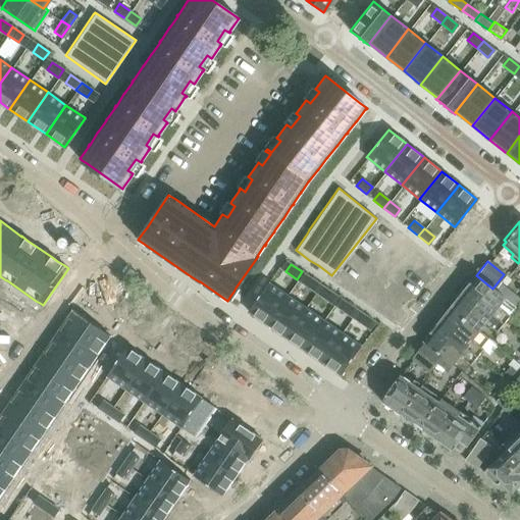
[(475,274),(462,292),(469,297),(469,296),(480,304),(478,307),(489,316),(490,314),(502,323),(509,316),(497,307),(504,298),(492,289),(476,275),(475,274)]
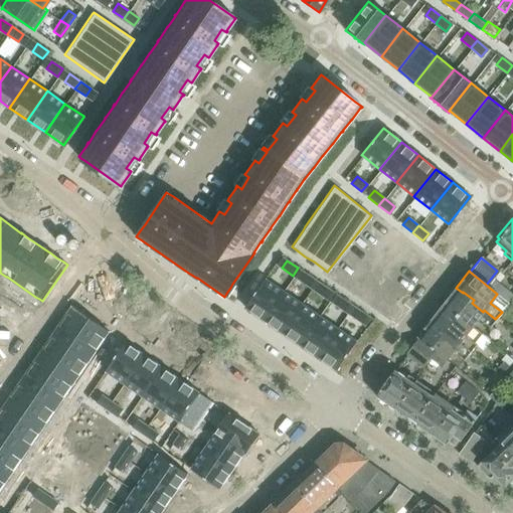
[(306,273),(300,281),(311,288),(316,281),(306,273)]
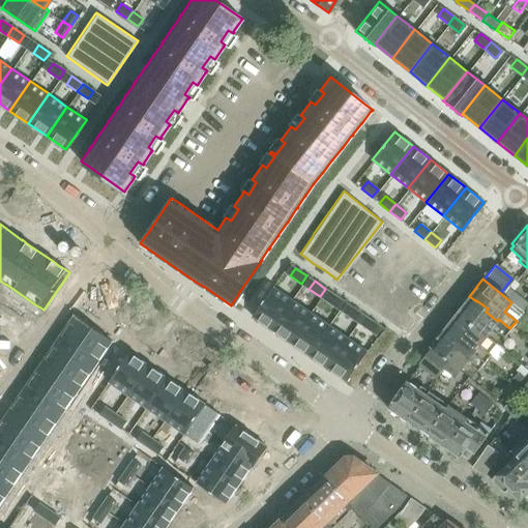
[(271,286),(252,316),(270,328),(291,299),(272,286),(271,286)]
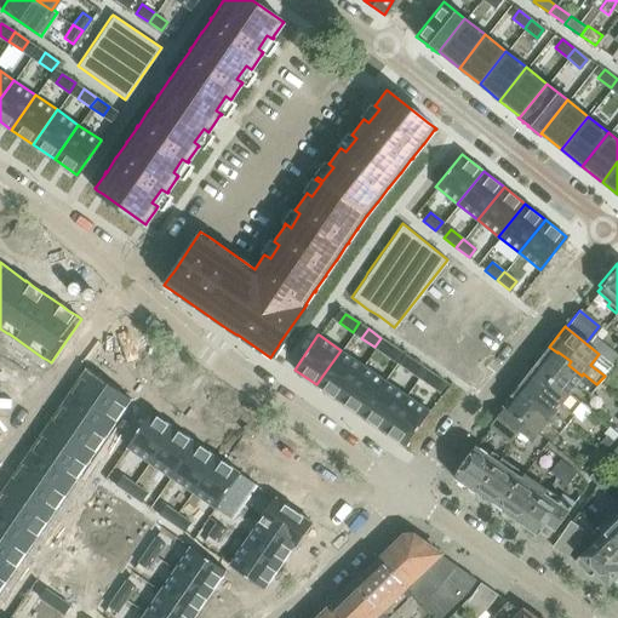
[(381,338),(375,347),(388,355),(394,347),(381,338)]
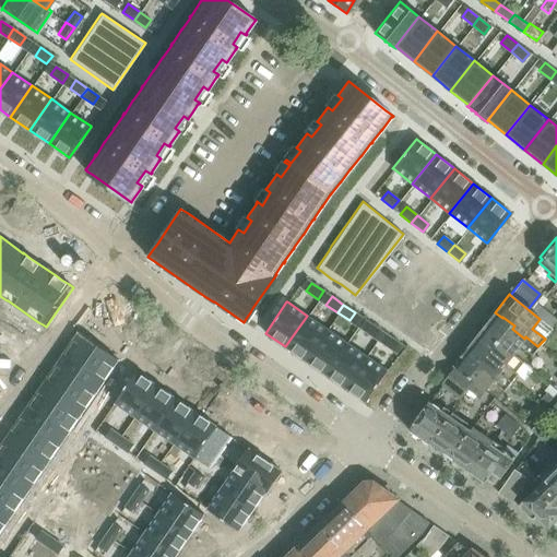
[(502,318),(495,312),(481,330),(511,355),(519,345),(531,355),(537,346),(525,336),(524,339),(512,329),(514,326),(502,317),(502,318)]
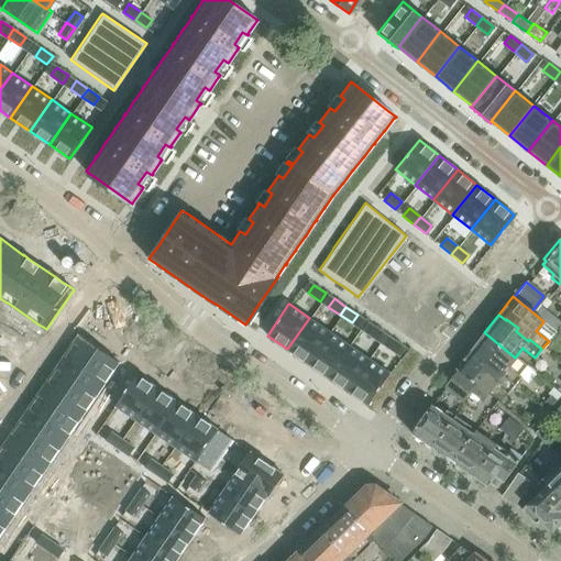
[(309,318),(287,349),(307,363),(329,331),(309,318)]
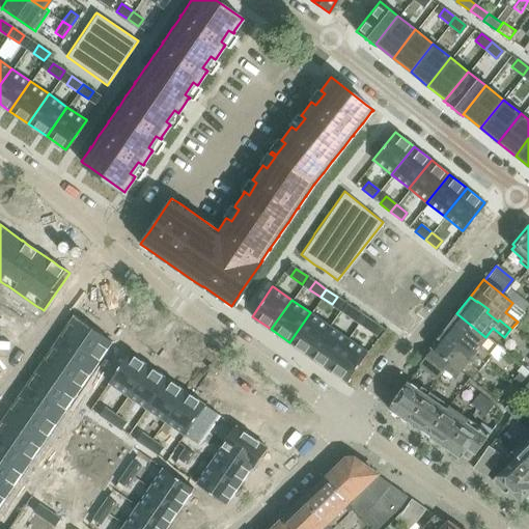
[(352,307),(346,314),(358,322),(363,314),(352,307)]
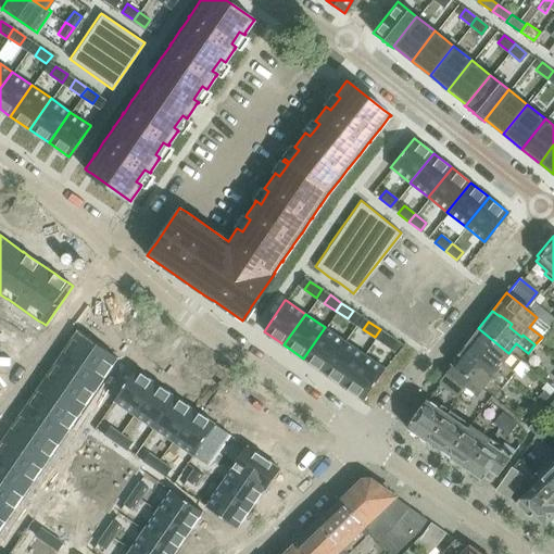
[(325,327),(303,359),(323,372),(344,340),(325,327)]
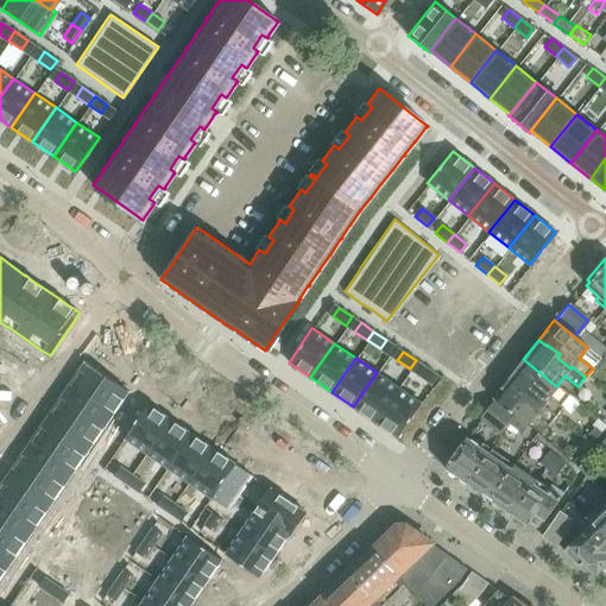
[(523,359),(507,378),(516,385),(515,386),(526,396),(529,393),(542,404),(541,405),(554,416),(562,406),(548,396),(556,386),(523,359)]
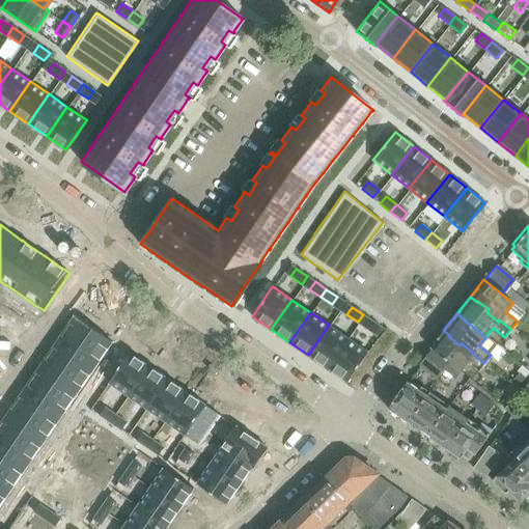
[(0,501),(10,486),(16,480),(16,479),(19,474),(24,468),(28,462),(32,455),(36,449),(40,443),(45,437),(49,430),(53,424),(53,425),(57,418),(61,412),(61,413),(66,406),(65,406),(70,400),(75,394),(74,393),(78,388),(79,388),(83,382),(83,381),(86,376),(87,376),(91,369),(95,363),(100,357),(104,351),(108,344),(111,340),(89,326),(90,326),(86,323),(86,324),(82,321),(79,317),(73,314),(71,317),(68,321),(67,323),(66,323),(62,330),(61,331),(60,332),(50,347),(49,349),(50,349),(48,351),(44,357),(43,360),(42,359),(39,363),(37,366),(34,370),(35,370),(33,372),(29,379),(28,381),(27,381),(27,382),(17,397),(16,398),(15,400),(9,407),(10,407),(8,409),(6,412),(3,416),(1,419),(0,420),(0,501)]
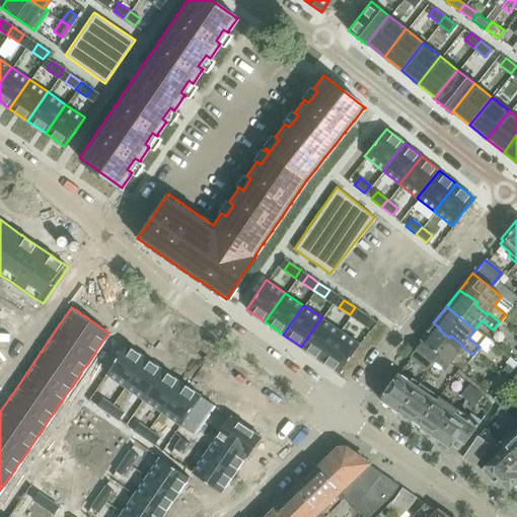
[(355,307),(350,314),(360,322),(366,314),(355,307)]
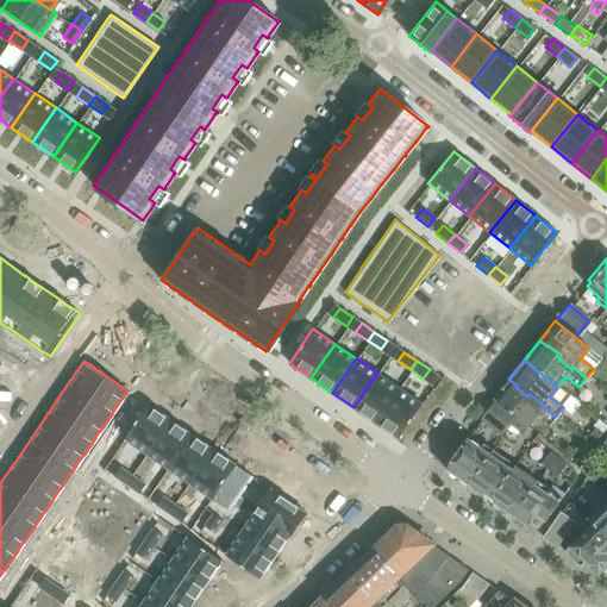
[(377,373),(354,407),(370,419),(375,421),(399,387),(377,373)]
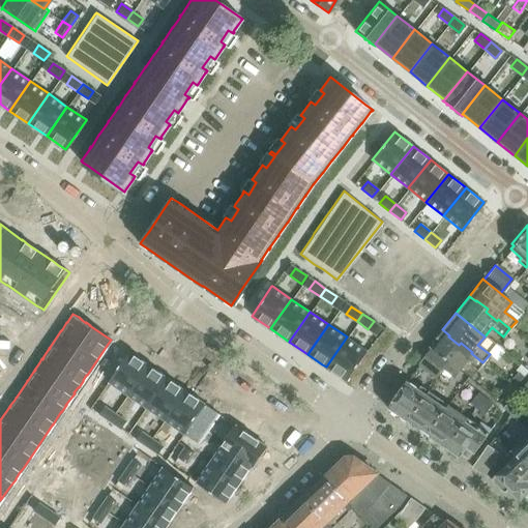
[(449,335),(442,329),(429,347),(458,370),(465,361),(476,371),(482,362),(471,353),(472,352),(461,343),(459,345),(448,336),(449,335)]
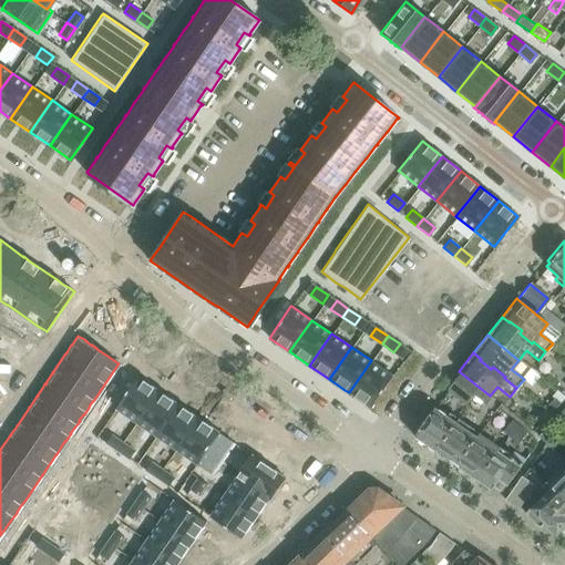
[(371,360),(349,392),(357,398),(362,401),(370,407),(391,375),(371,360)]
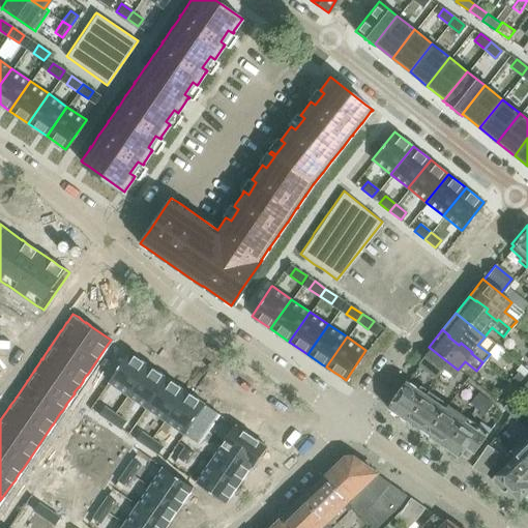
[(430,349),(417,364),(434,377),(446,362),(430,349)]
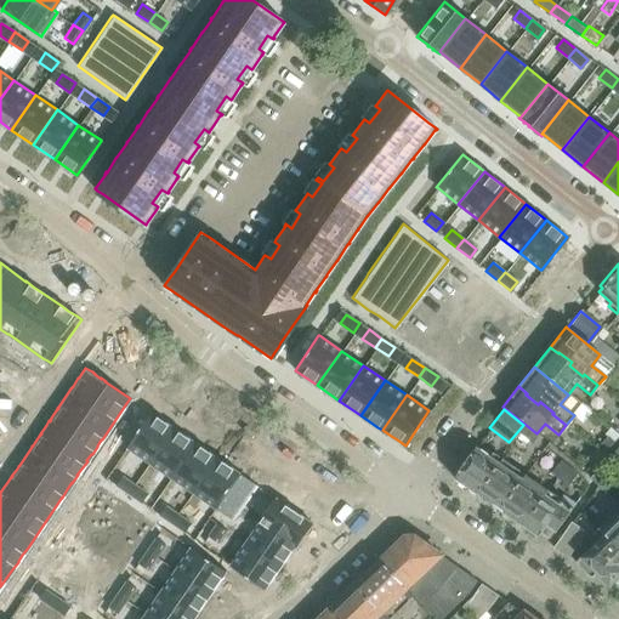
[(149,412),(126,447),(141,456),(145,460),(148,463),(172,427),(159,418),(152,413),(149,412)]
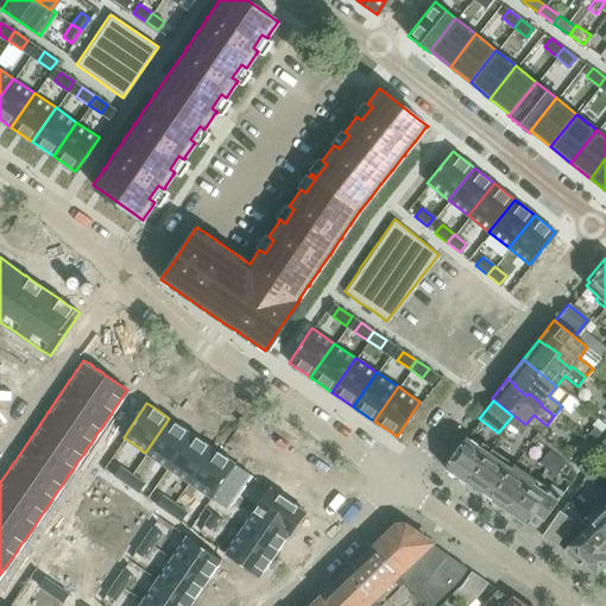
[(169,418),(145,453),(149,455),(152,458),(166,467),(190,433),(189,431),(182,427),(169,418)]
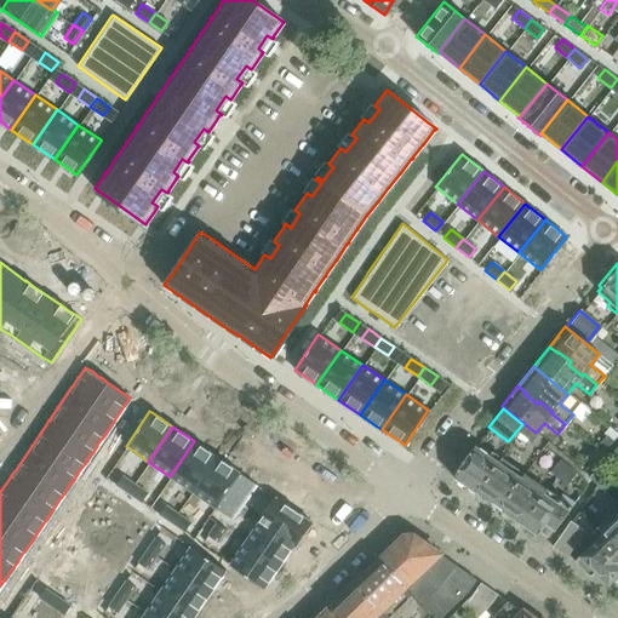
[(606,434),(594,446),(600,452),(612,440),(606,434)]
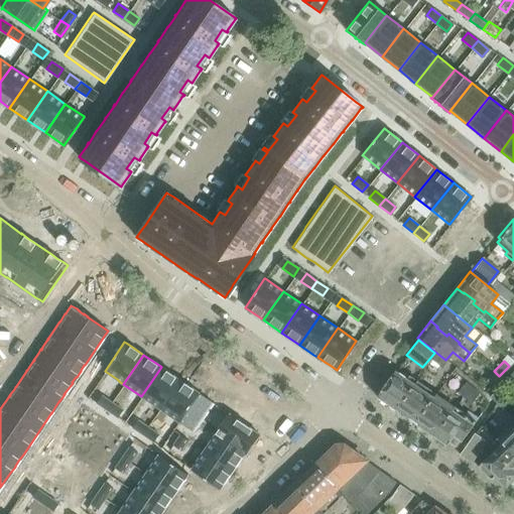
[(161,367),(141,396),(153,404),(156,406),(159,408),(179,379),(168,372),(162,368),(161,367)]
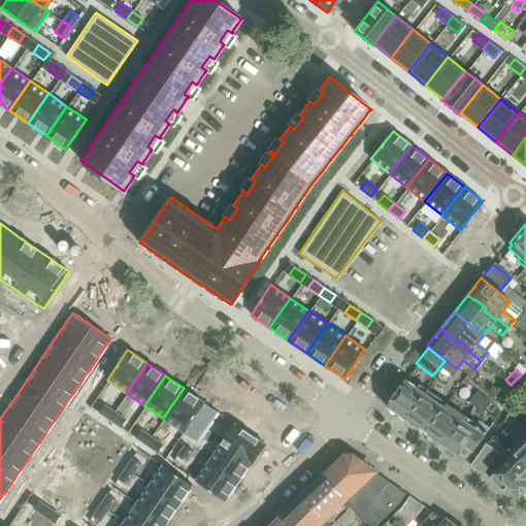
[(385,406),(404,420),(426,390),(418,384),(415,387),(403,380),(401,383),(399,381),(385,401),(387,403),(385,406)]
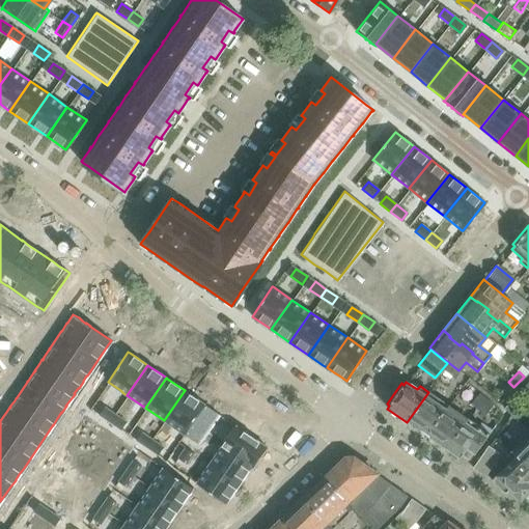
[(499,392),(504,397),(513,387),(508,382),(499,392)]
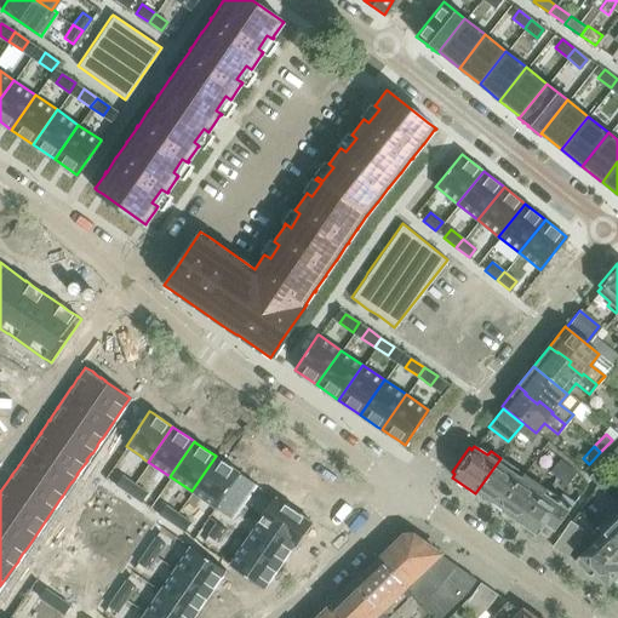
[(216,456),(192,491),(195,493),(199,496),(215,507),(221,497),(238,471),(235,470),(229,465),(228,465),(216,456)]
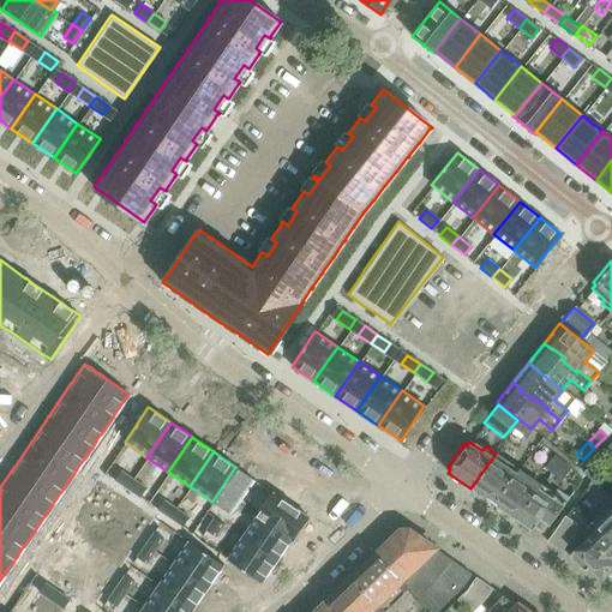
[(471,489),(493,504),(519,469),(496,454),(471,489)]
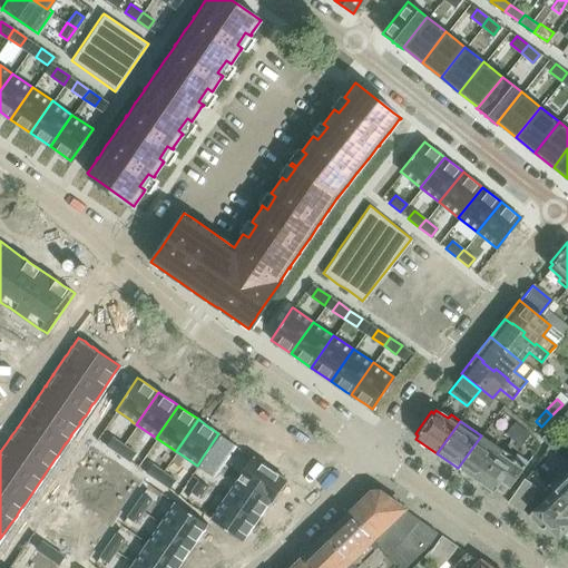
[(526,431),(513,422),(503,432),(515,443),(526,431)]
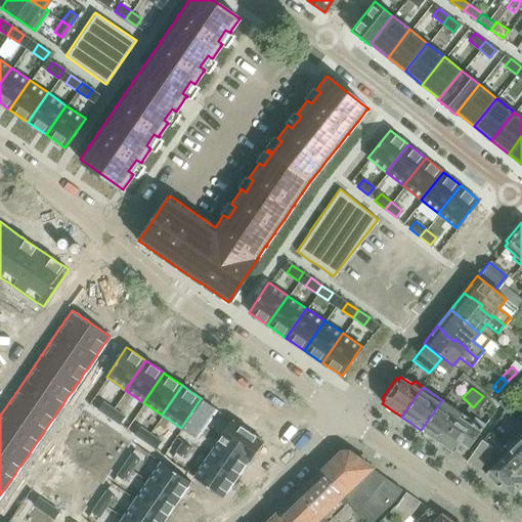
[(495,401),(503,409),(507,412),(512,407),(501,396),(495,401)]
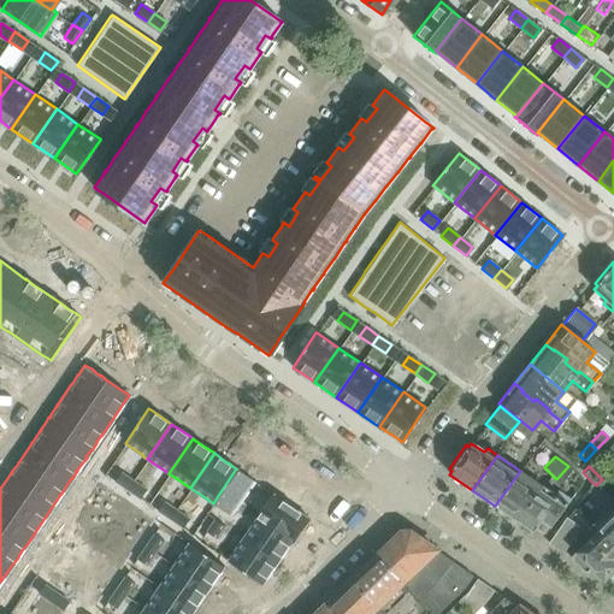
[(236,468),(219,494),(236,505),(253,480),(236,468)]
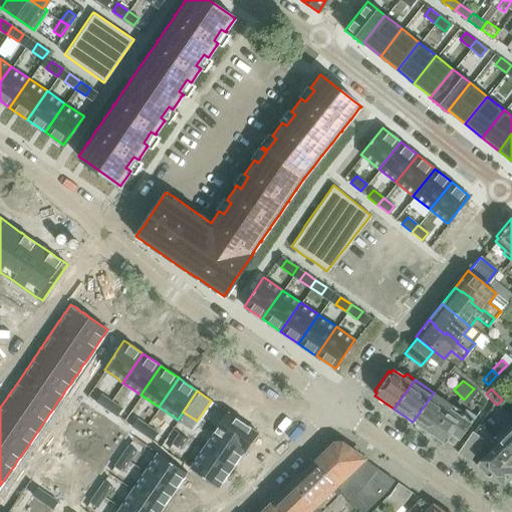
[(100,392),(95,399),(106,407),(111,399),(100,392)]
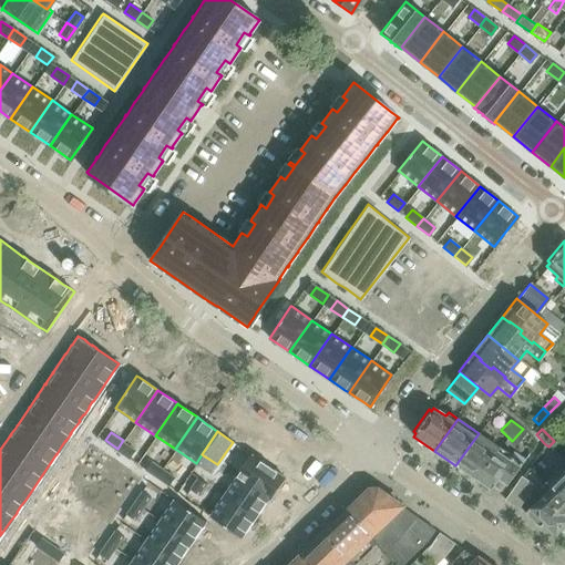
[(455,465),(476,480),(499,448),(479,433),(455,465)]
